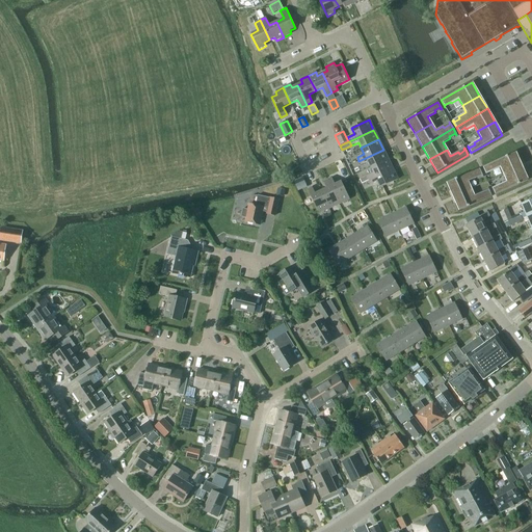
[(370,167),(388,159),(383,150),(358,161),(361,165),(368,162),(370,167)]
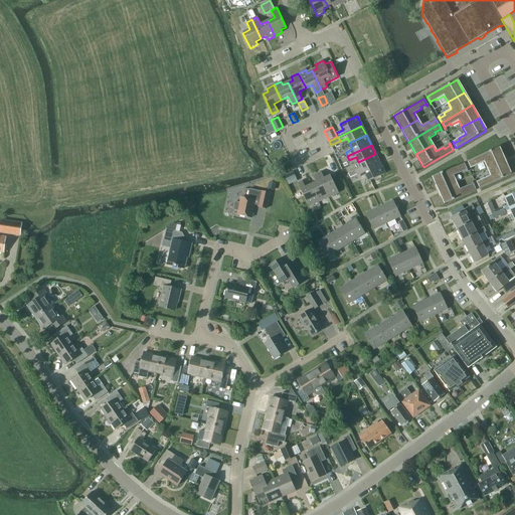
[(488,169),(505,161),(499,148),(467,161),(470,168),(471,168),(470,166),(476,164),(477,165),(485,162),(488,169)]
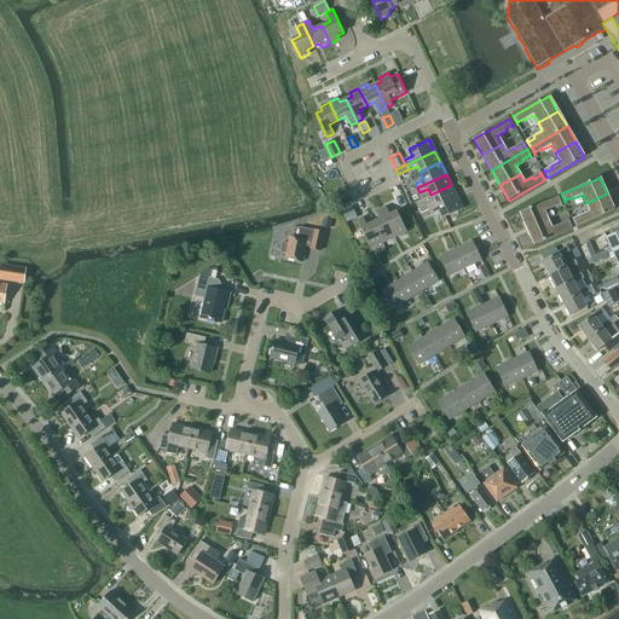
[(420,214),(429,210),(457,197),(451,185),(431,195),(434,202),(417,209),(420,214)]
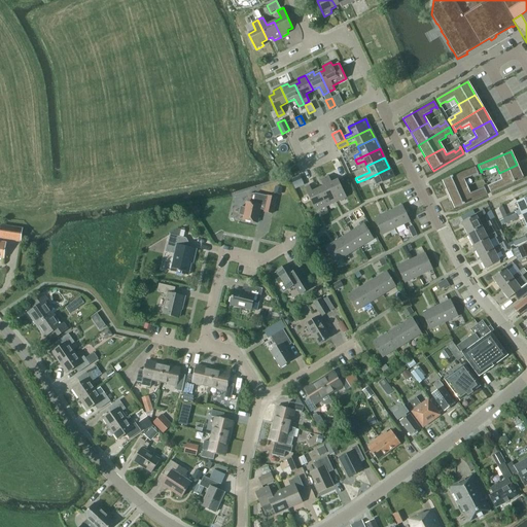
[(517,165),(499,173),(502,180),(494,183),(495,185),(489,187),(488,186),(487,186),(490,194),(523,179),(517,165)]
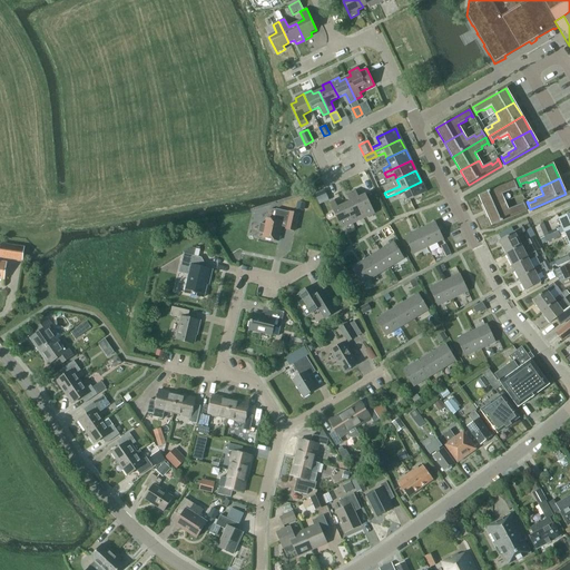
[(479,196),(485,210),(504,203),(501,195),(510,192),(509,189),(516,186),(517,188),(513,180),(479,196)]
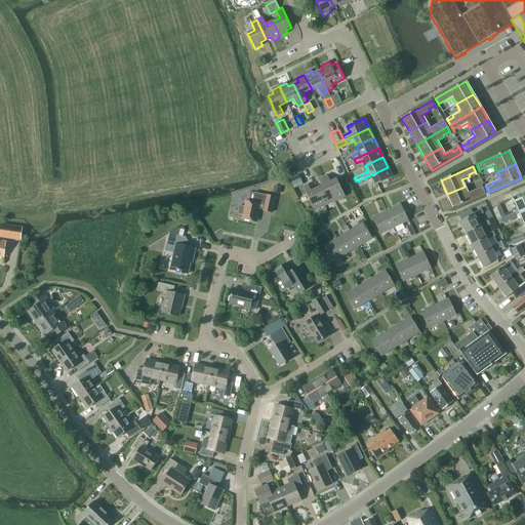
[(388,167),(364,178),(365,183),(372,179),(375,186),(392,177),(388,167)]
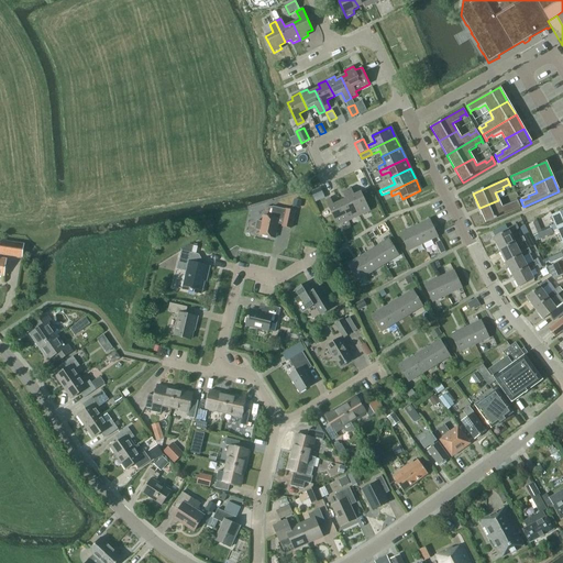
[(320,187),(310,191),(313,197),(322,192),(320,187)]
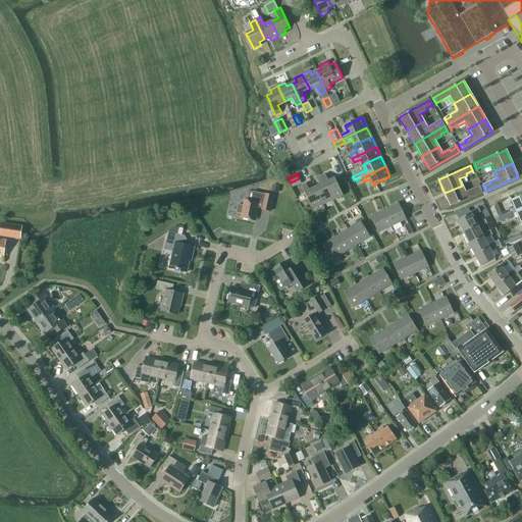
[(321,176),(332,200),(343,196),(334,178),(328,181),(325,174),(321,176)]
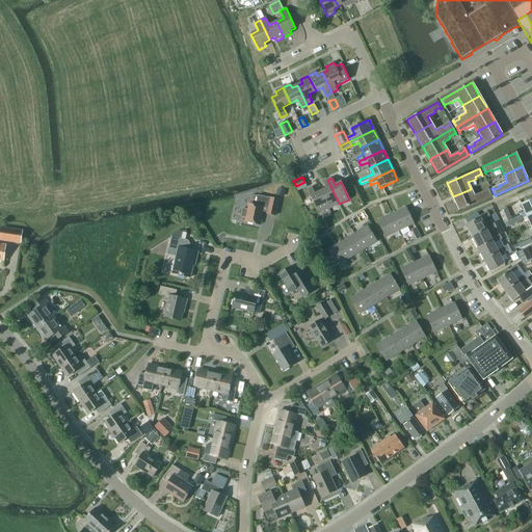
[(329,209),(339,204),(327,180),(323,182),(326,189),(321,191),(329,209)]
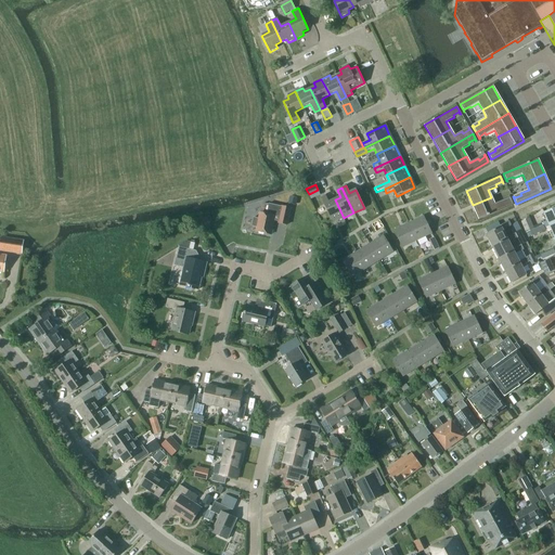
[(344,218),(335,199),(328,203),(325,195),(321,197),(324,205),(323,205),(333,223),(344,218)]
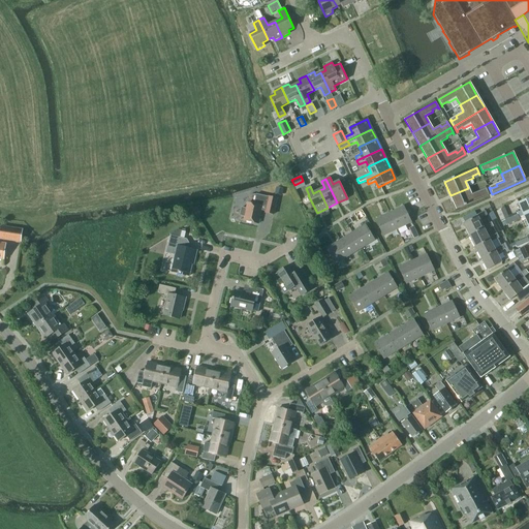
[(282,196),(283,189),(276,187),(275,194),(282,196)]
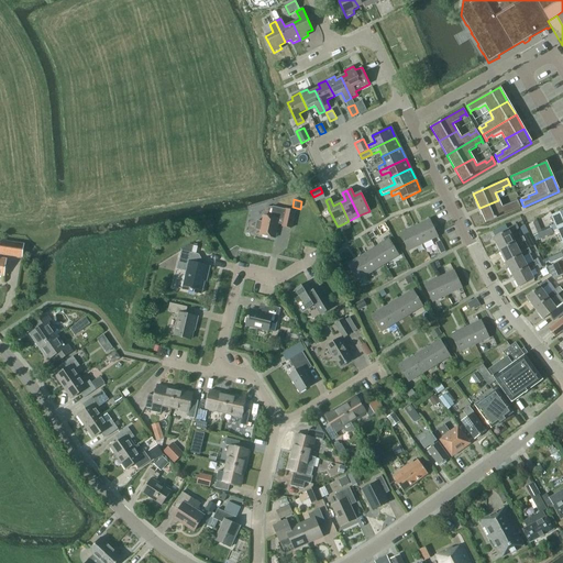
[(498,200),(479,208),(486,223),(520,208),(517,200),(517,202),(511,206),(510,203),(501,207),(498,200)]
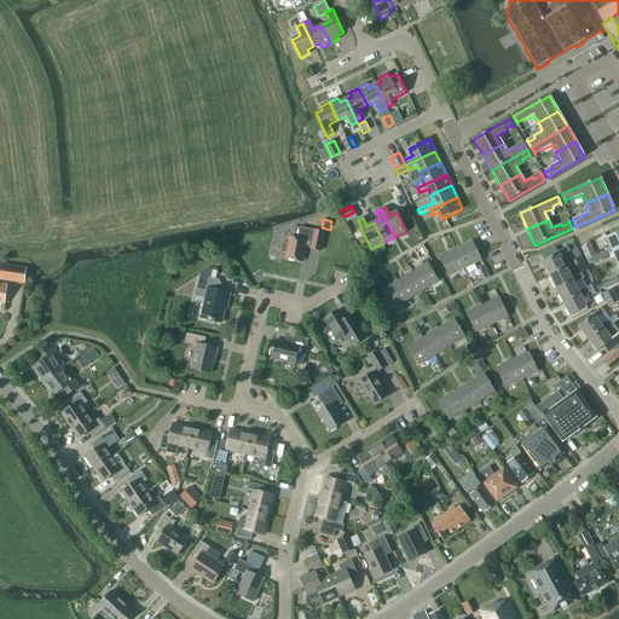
[(320,252),(324,233),(300,227),(298,239),(290,238),(289,244),(283,243),(281,253),(287,254),(285,259),(301,262),(305,247),(311,248),(310,249),(320,252)]
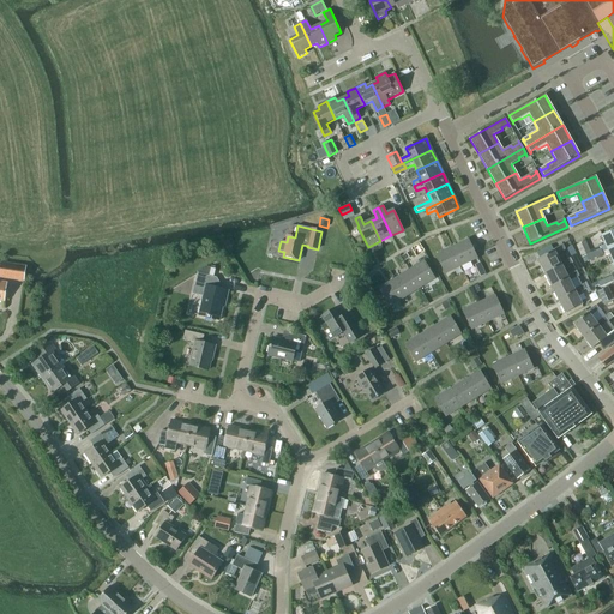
[(608,250),(613,247),(613,230),(602,236),(606,245),(600,247),(601,250),(602,252),(608,250)]
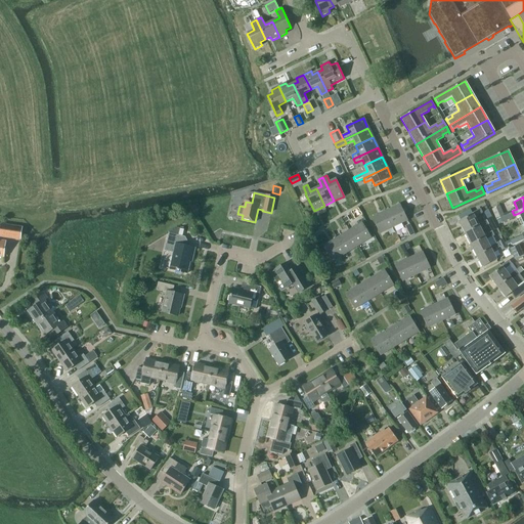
[(386,211),(393,227),(407,221),(399,205),(386,211)]
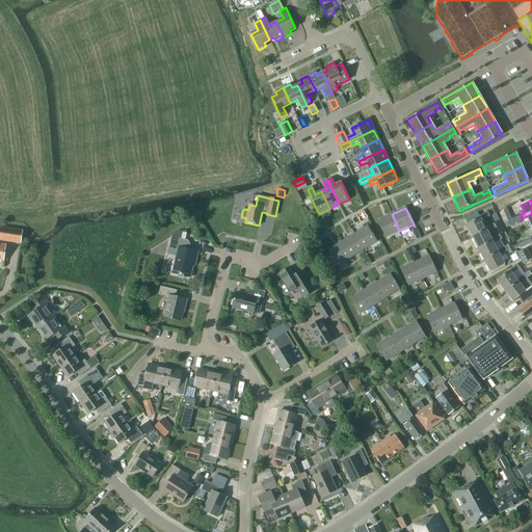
[(503,222),(511,218),(507,209),(499,213),(503,222)]
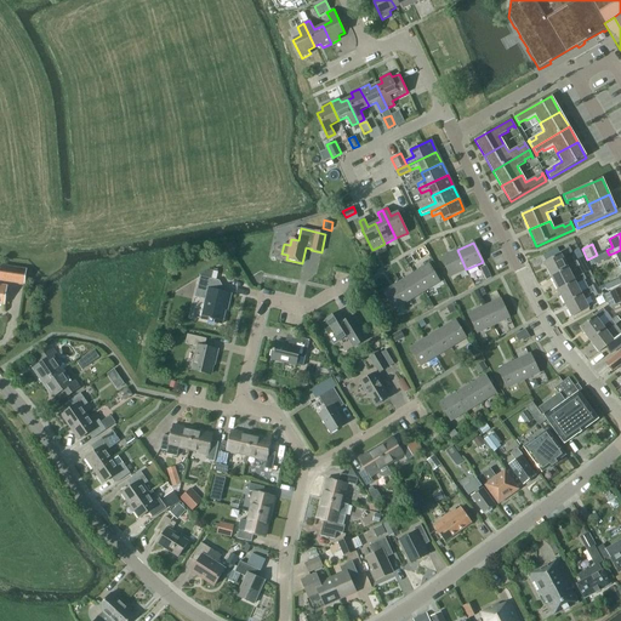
[(420,260),(427,255),(423,248),(416,252),(420,260)]
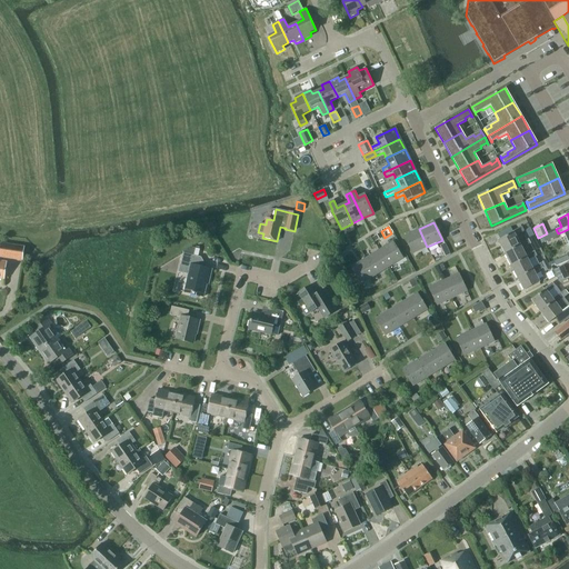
[(520,246),(519,243),(515,236),(523,231),(521,227),(512,231),(512,233),(500,240),(498,241),(505,253),(520,246)]
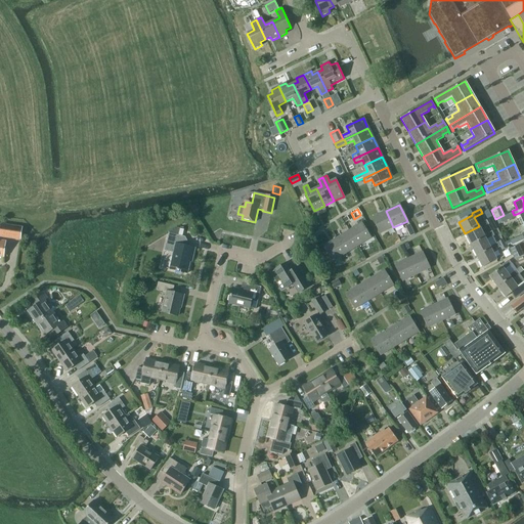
[(472,213),(470,210),(457,216),(461,221),(472,215),(472,213)]
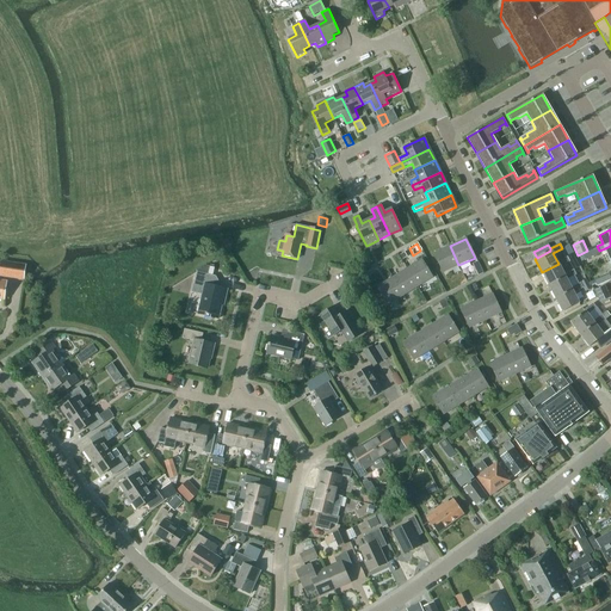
[(443,272),(458,265),(450,246),(434,254),(443,272)]
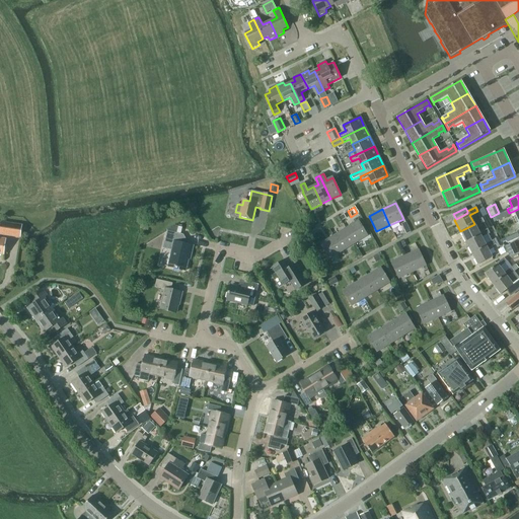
[(487,229),(492,227),(487,216),(479,219),(473,222),(474,224),(460,231),(466,242),(479,235),(479,233),(475,226),(484,222),(487,229)]
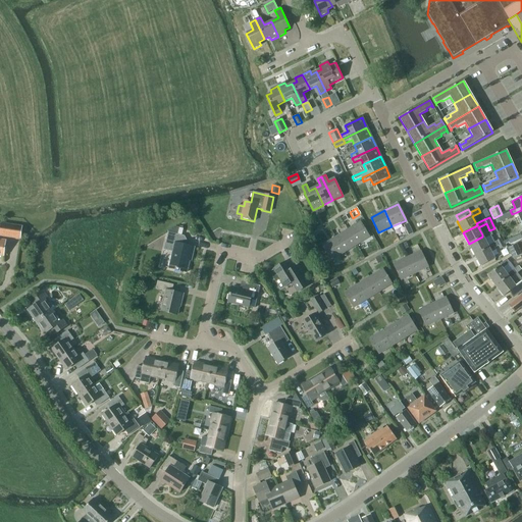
[(347,229),(357,245),(369,238),(360,222),(347,229)]
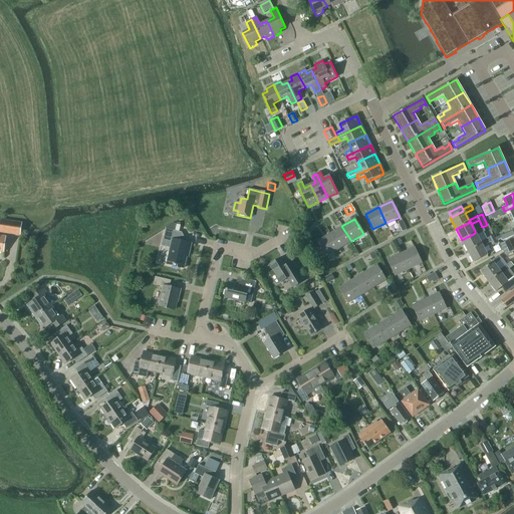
[(0,220),(0,223),(0,232),(20,235),(21,223),(0,220)]
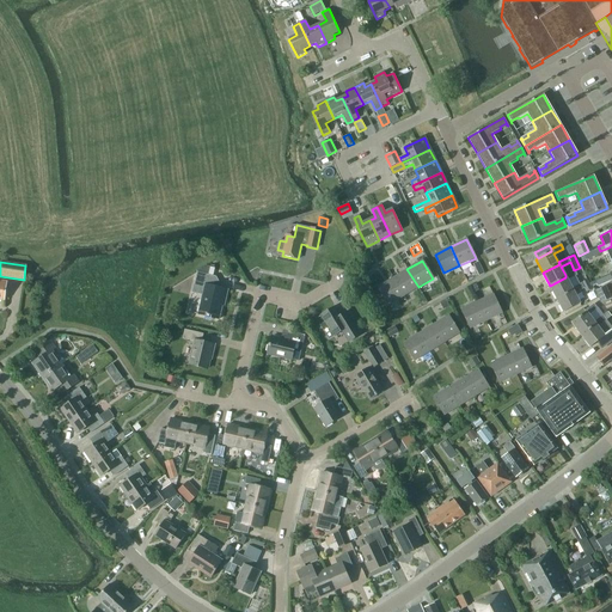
[(573,291),(571,288),(568,280),(583,271),(581,268),(580,268),(574,270),(565,275),(565,277),(550,286),(556,299),(573,291)]
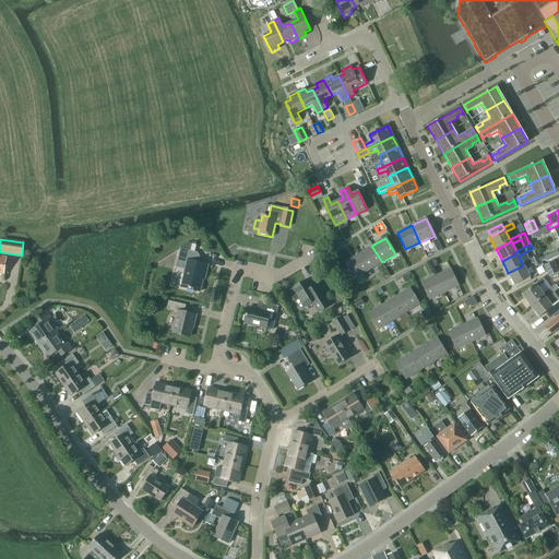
[(369,271),(382,262),(371,246),(358,254),(369,271)]
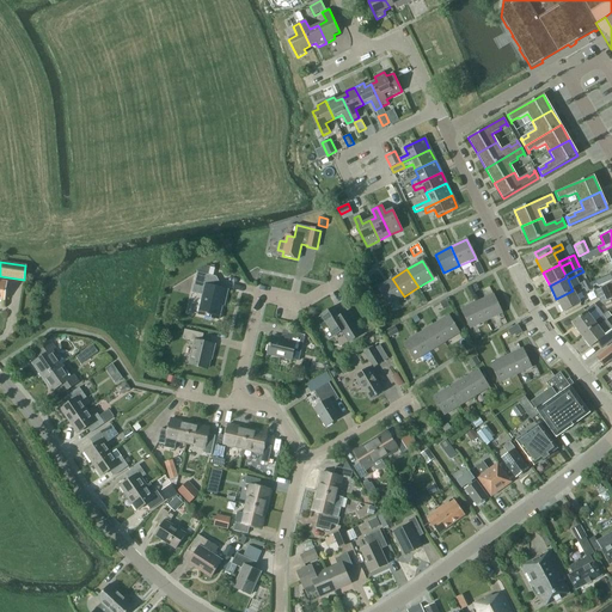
[(225,301),(227,291),(214,287),(216,277),(197,273),(193,293),(202,295),(199,314),(219,319),(224,301),(225,301)]
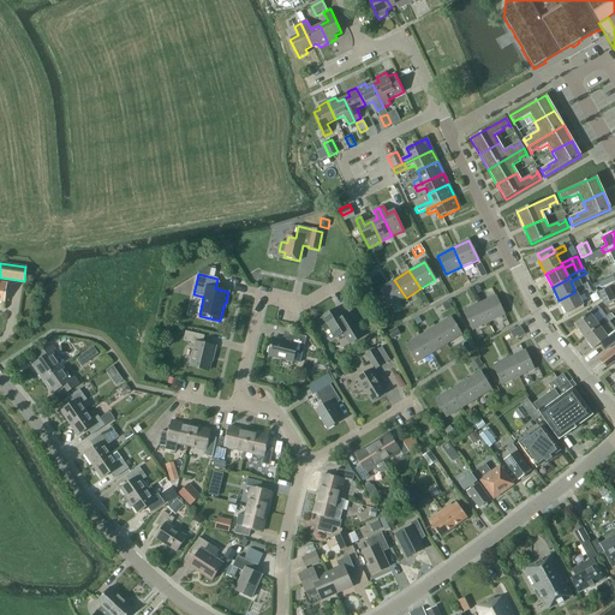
[(390,308),(406,298),(394,280),(380,290),(390,308)]
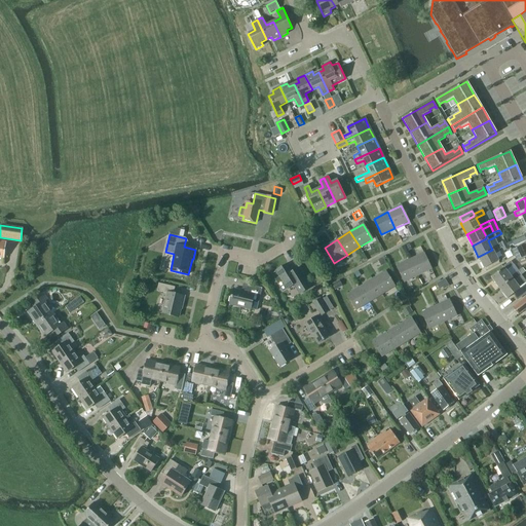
[(317,243),(312,247),(315,253),(321,251),(317,243)]
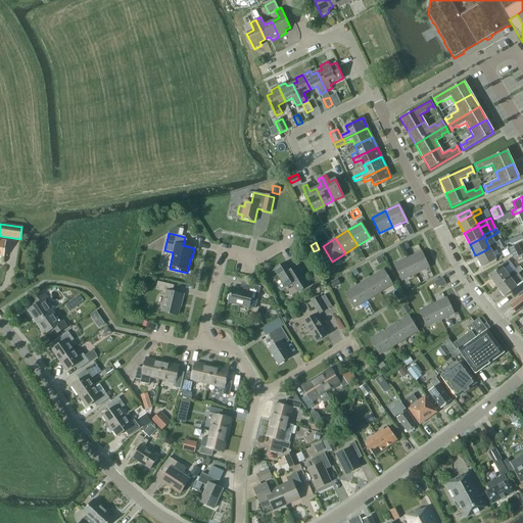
[(489,248),(475,255),(481,267),(495,259),(491,250),(498,246),(496,242),(488,246),(489,248)]
